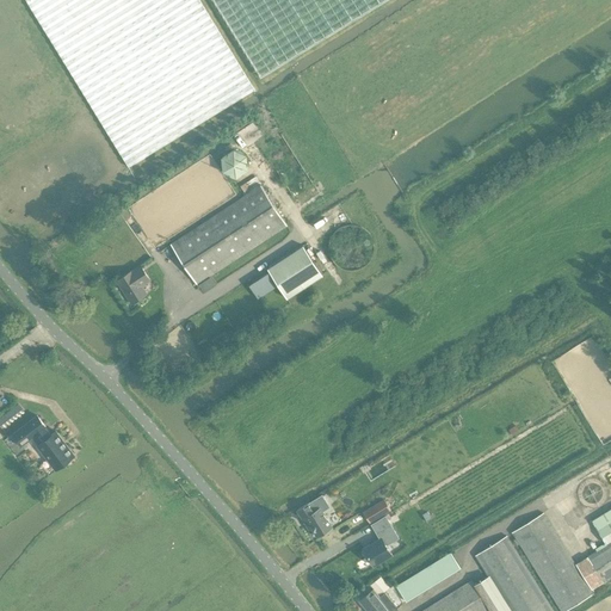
[(24,0),(128,167),(254,90),(199,0),(24,0)]
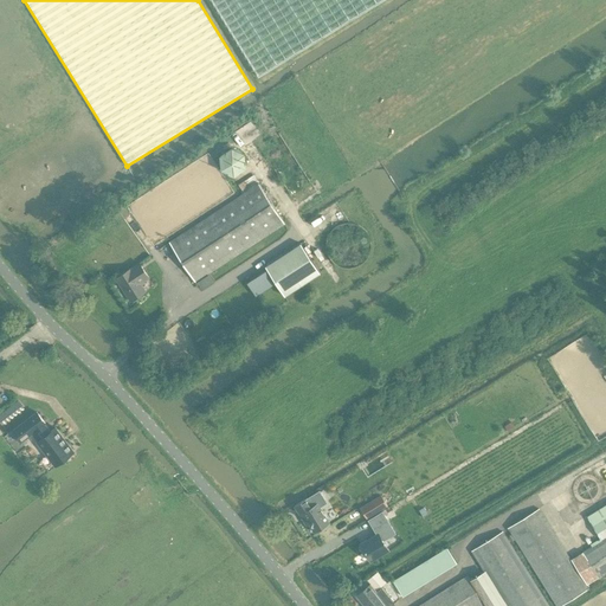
[(211,0),(258,77),(382,0),(211,0)]
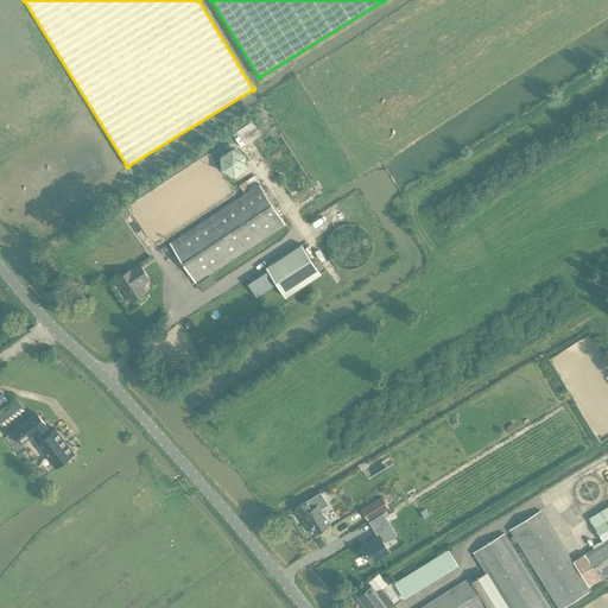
[(196,284),(286,225),(260,184),(170,244),(196,284)]
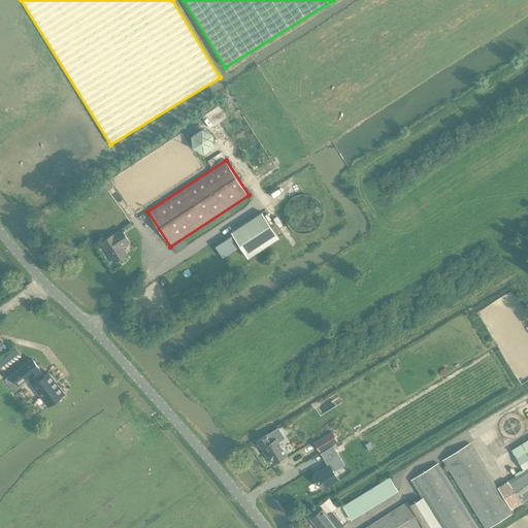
[(262,211),(231,232),(248,258),(279,238),(262,211)]
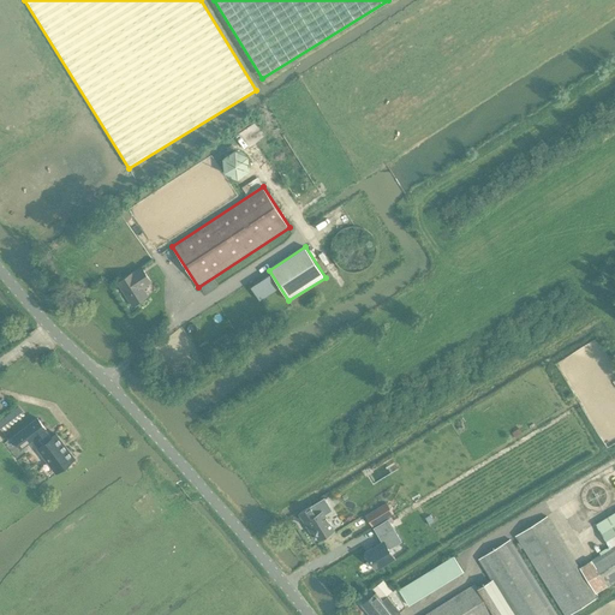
[(132,306),(148,296),(143,287),(151,282),(142,267),(133,273),(132,272),(118,282),(132,306)]
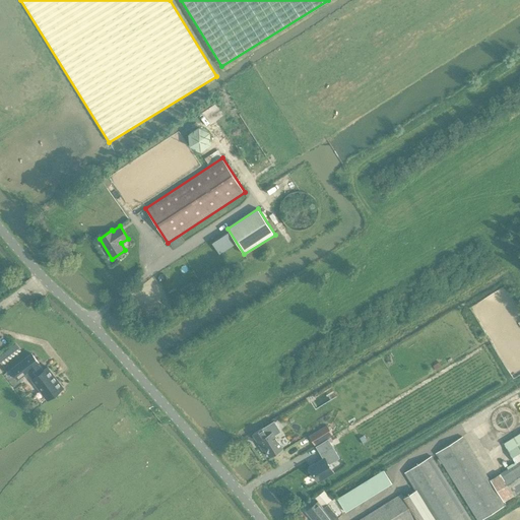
[(229,233),(212,243),(219,254),(236,244),(229,233)]
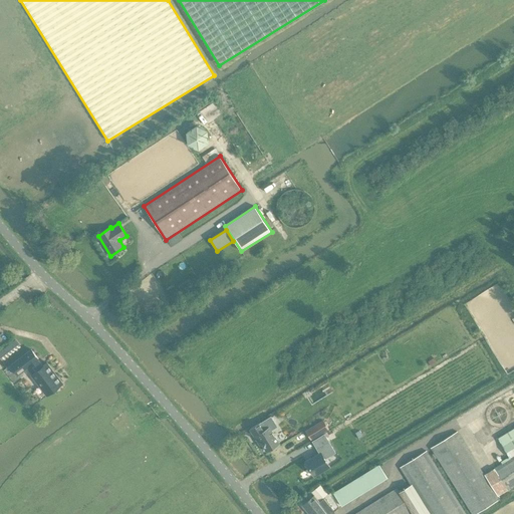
[(11,365),(18,374),(31,365),(35,371),(31,374),(46,395),(62,382),(47,362),(43,366),(38,359),(31,349),(11,365)]
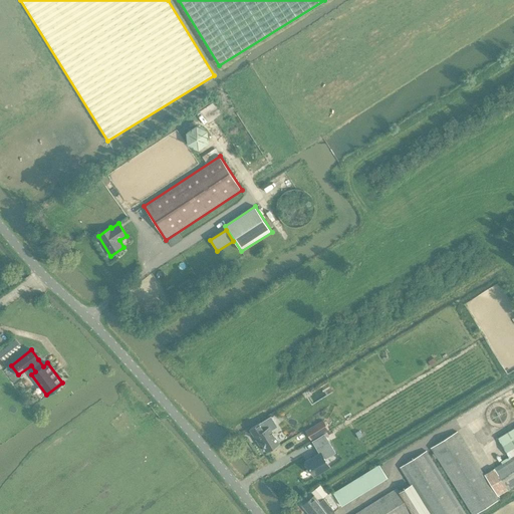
[(271,416),(249,430),(250,432),(257,442),(260,440),(267,451),(279,443),(271,431),(278,427),(271,416)]
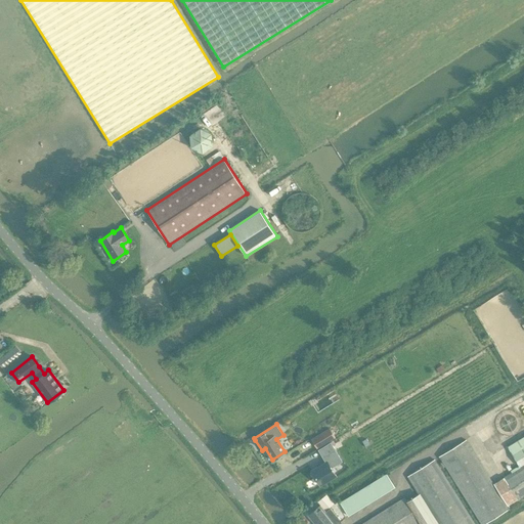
[(330,428),(311,439),(317,448),(335,438),(330,428)]
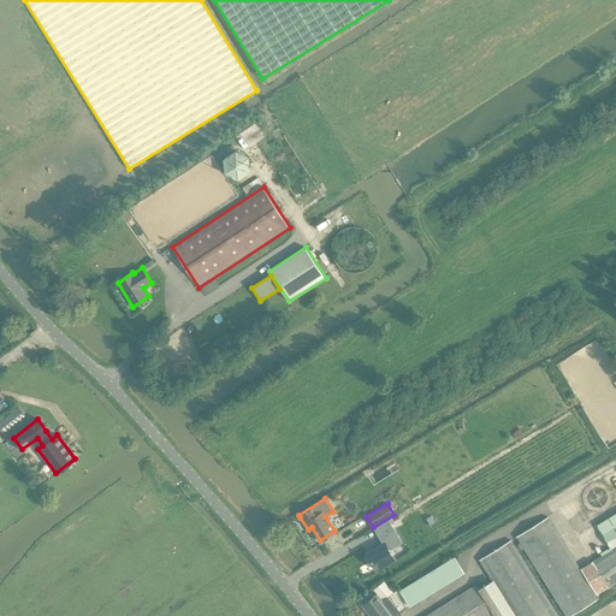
[(611,549),(592,561),(609,587),(615,582),(615,511),(597,525),(603,535),(611,549)]
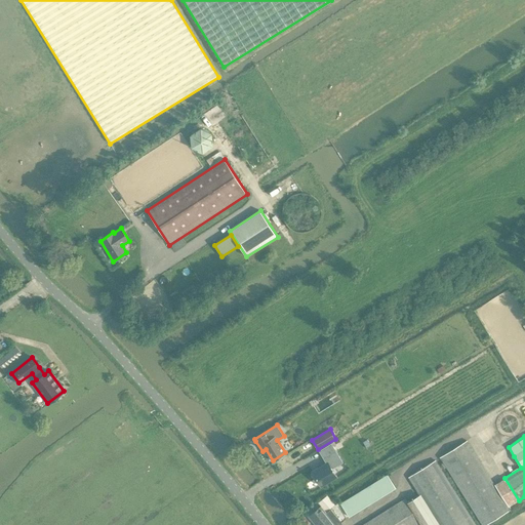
[(482,524),(485,524),(510,510),(467,441),(440,457),(482,524)]
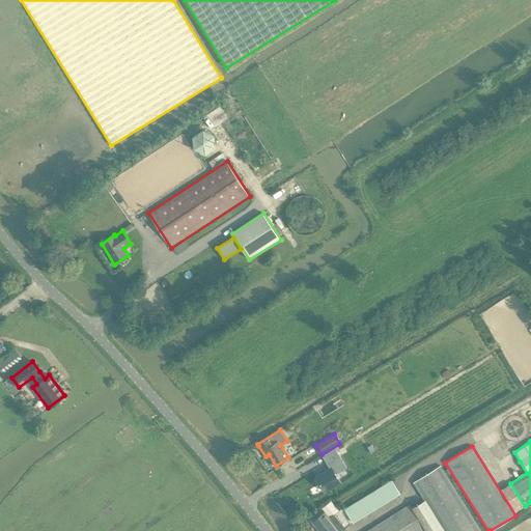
[(315,478),(314,479),(317,485),(319,484),(325,493),(341,482),(336,474),(347,468),(335,448),(323,455),(330,468),(314,476),(315,478)]
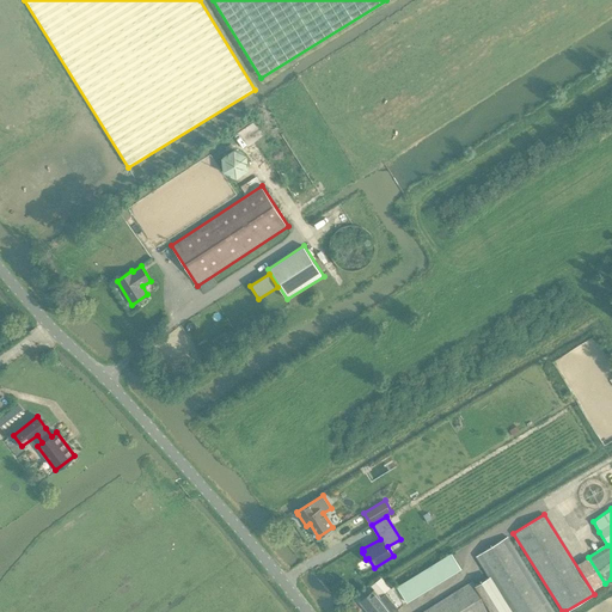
[(476,557),(489,577),(510,611),(555,611),(508,538),(476,557)]
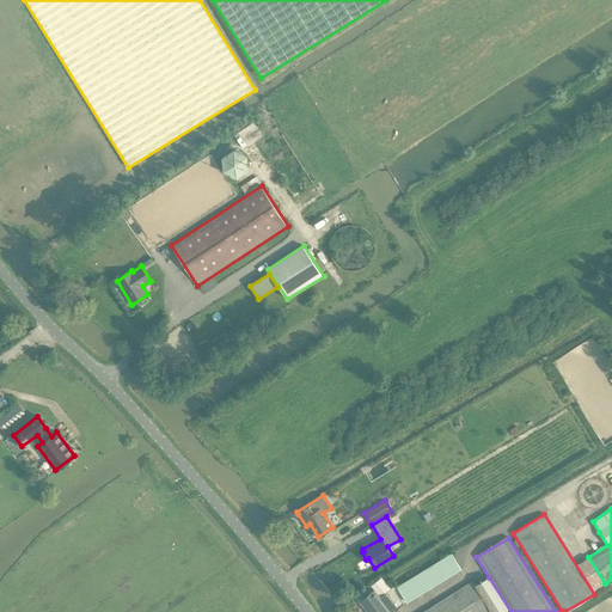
[(407,603),(460,569),(451,554),(397,587),(407,603)]
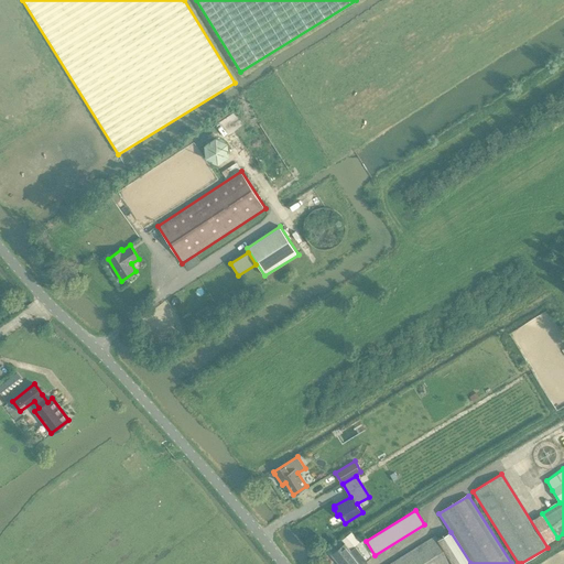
[(470,563),(451,532),(437,540),(453,563),(470,563)]
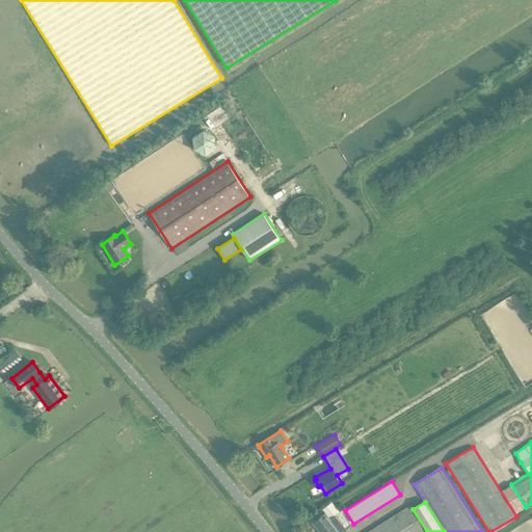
[(368,531),(427,531),(413,509),(410,505),(368,531)]
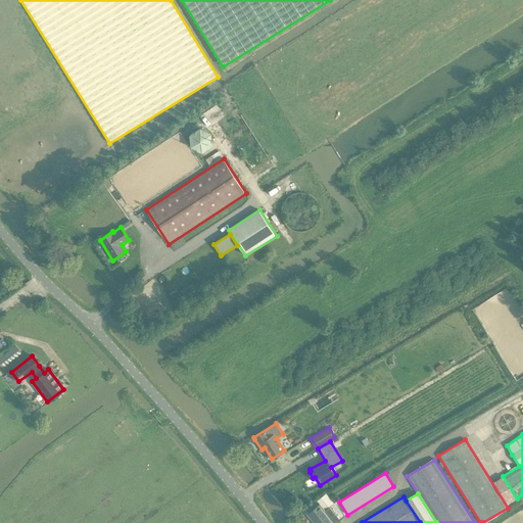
[(337,522),(340,521),(336,515),(330,507),(325,511),(320,505),(307,514),(315,522),(337,522)]
